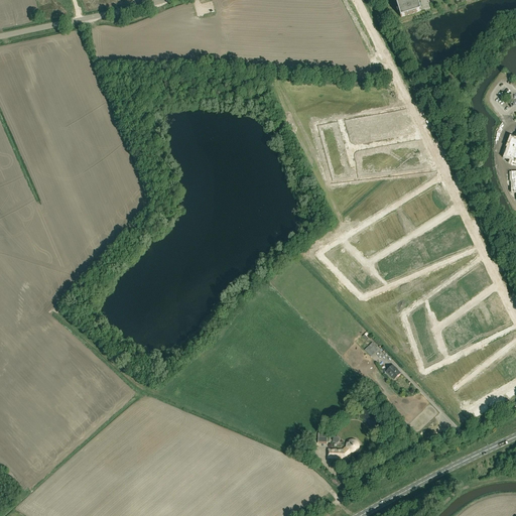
[(395,0),(401,18),(421,12),(417,0),(416,0),(395,0)]
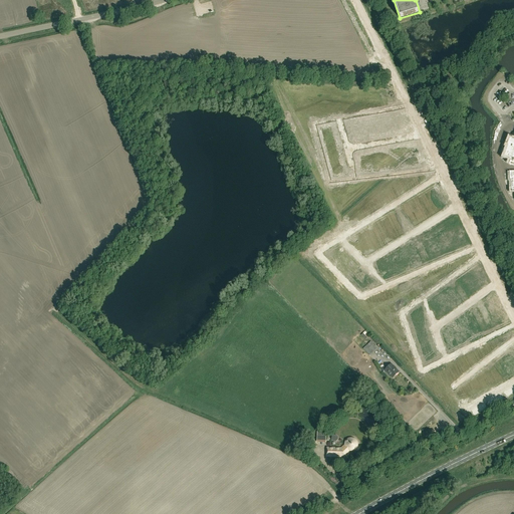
[(507,146),(503,157),(510,159),(508,164),(513,165),(513,161),(513,158),(513,140),(509,138),(506,146),(507,146)]
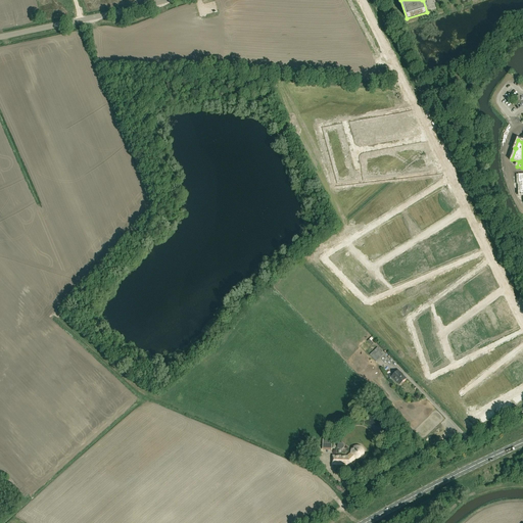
[(441,188),(436,191),(441,199),(446,196),(441,188)]
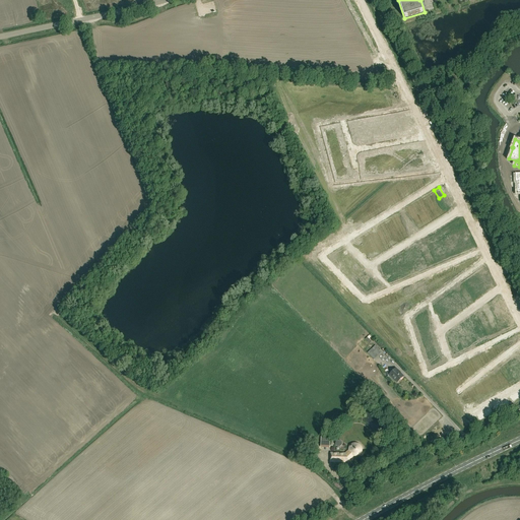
[(434,190),(430,192),(435,200),(439,198),(434,190)]
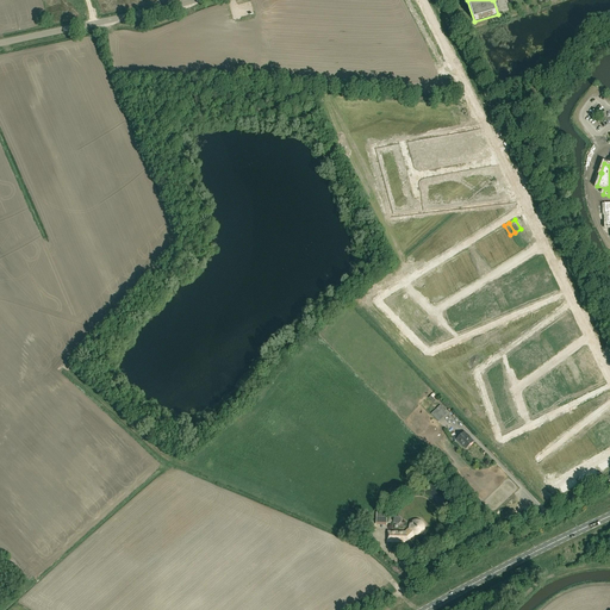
[(504,225),(499,229),(505,238),(510,235),(504,225)]
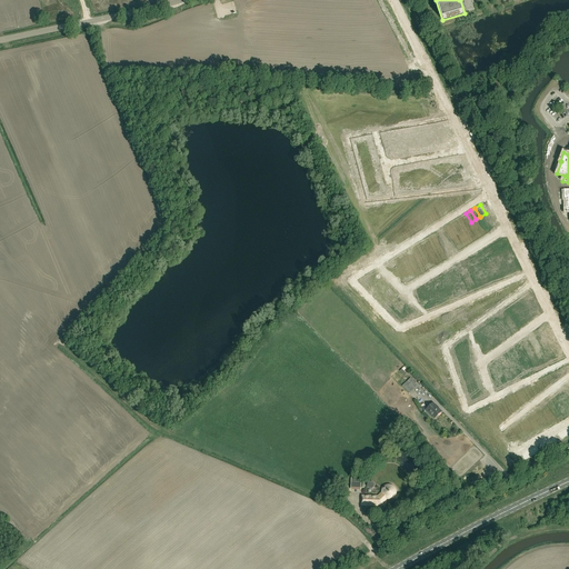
[(466,213),(460,217),(466,226),(471,222),(466,213)]
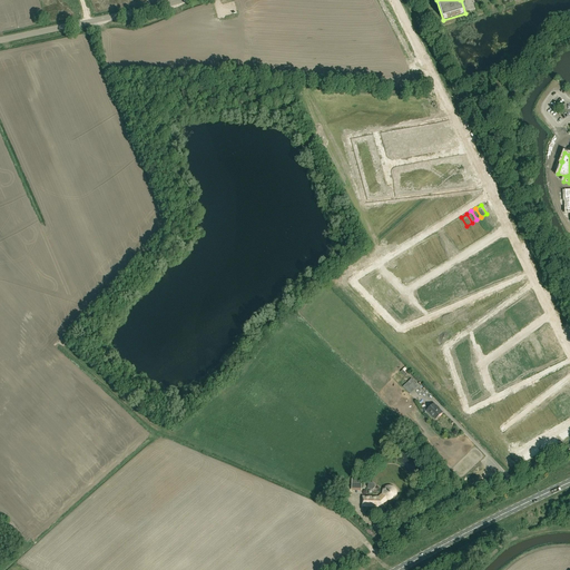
[(461,217),(457,219),(462,228),(467,226),(461,217)]
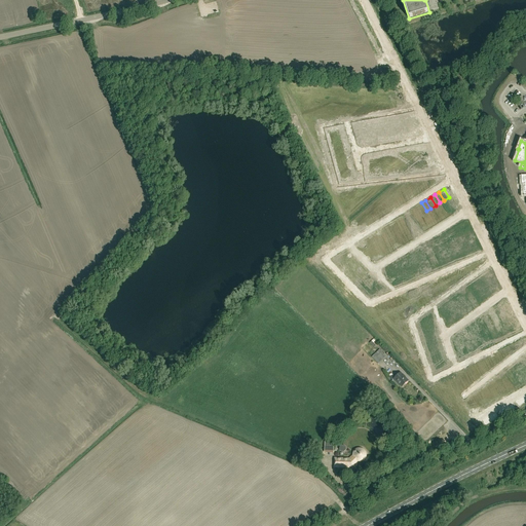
[(421,202),(417,205),(422,214),(426,211),(421,202)]
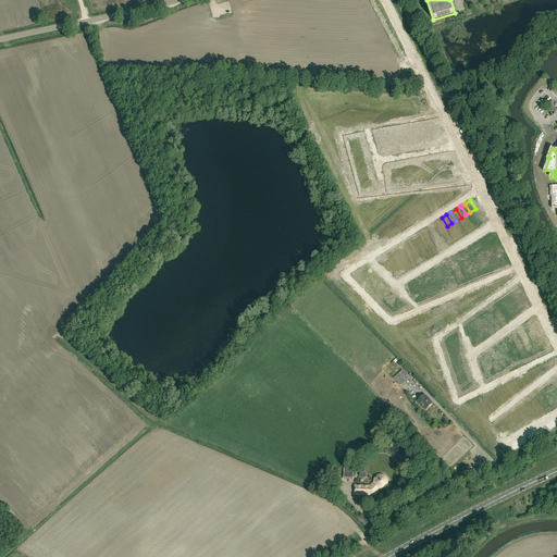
[(442,218),(436,221),(442,230),(447,226),(442,218)]
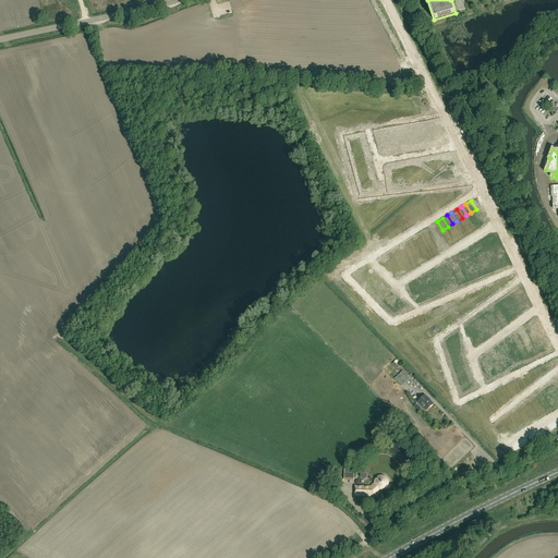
[(421,231),(416,234),(422,243),(426,240),(421,231)]
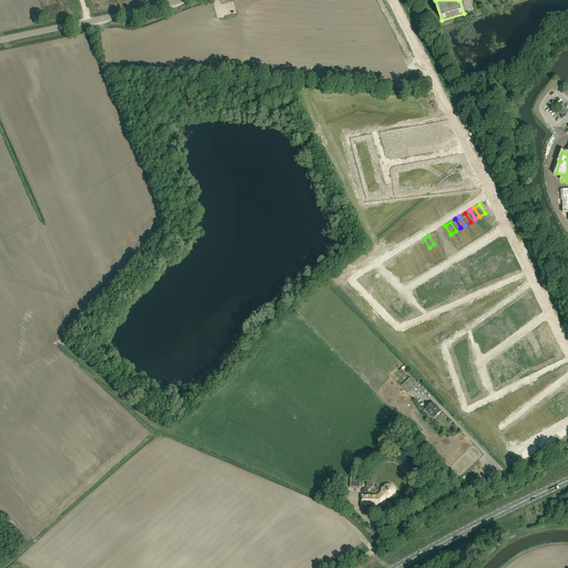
[(424,239),(419,242),(425,251),(429,247),(424,239)]
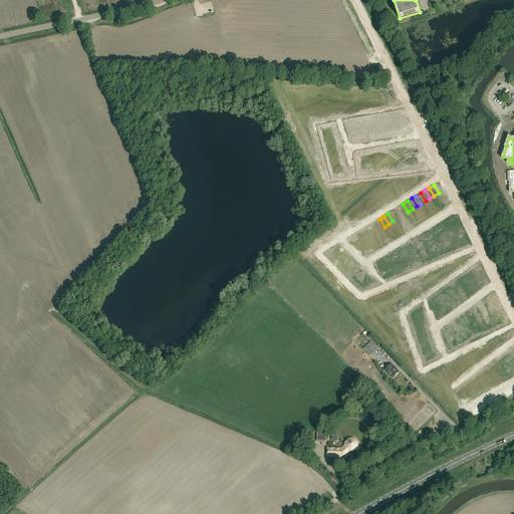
[(379,219),(374,221),(379,229),(384,227),(379,219)]
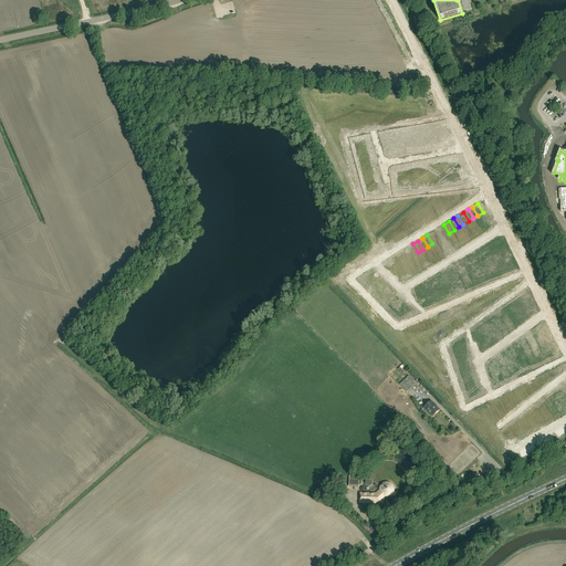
[(503,241),(491,245),(494,252),(492,253),(493,257),(500,253),(499,251),(505,248),(503,241)]
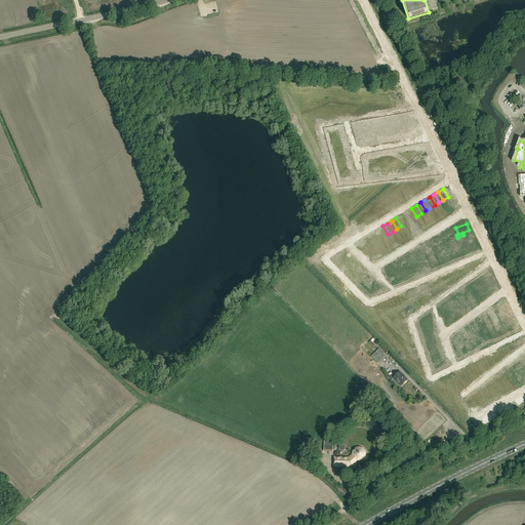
[(382,226),(378,229),(384,237),(388,234),(382,226)]
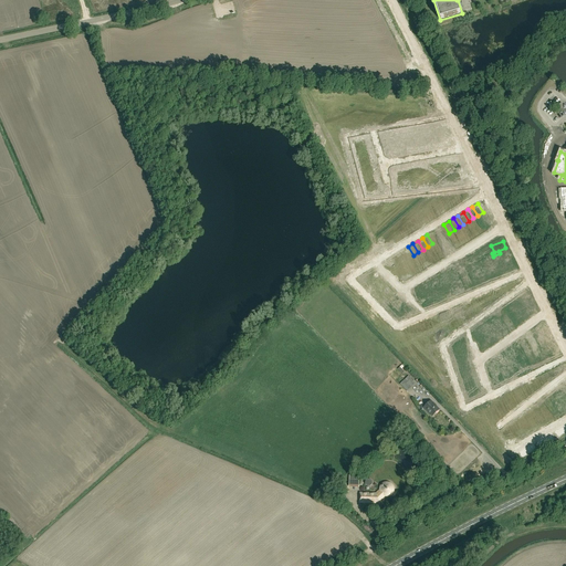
[(408,247),(404,250),(409,259),(413,255),(408,247)]
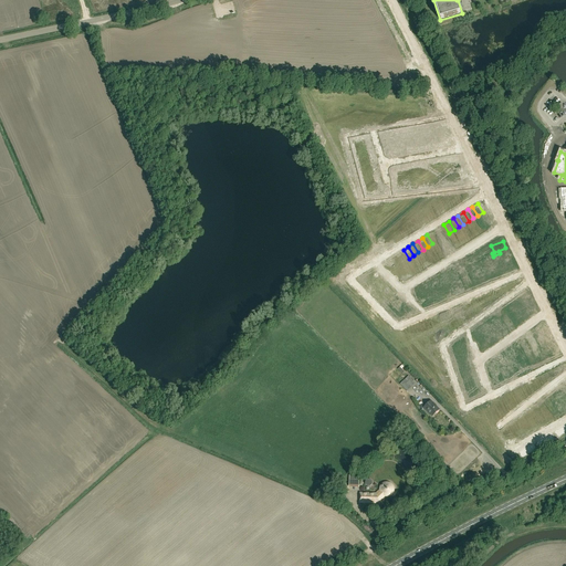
[(404,250),(398,252),(404,261),(409,259),(404,250)]
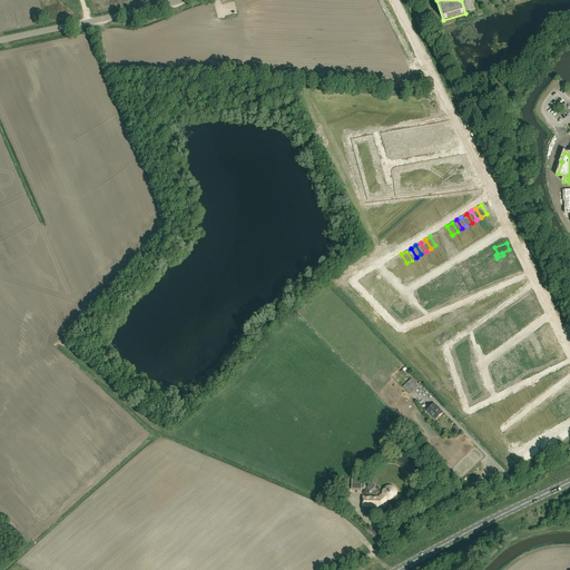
[(401,254),(396,257),(402,266),(406,263),(401,254)]
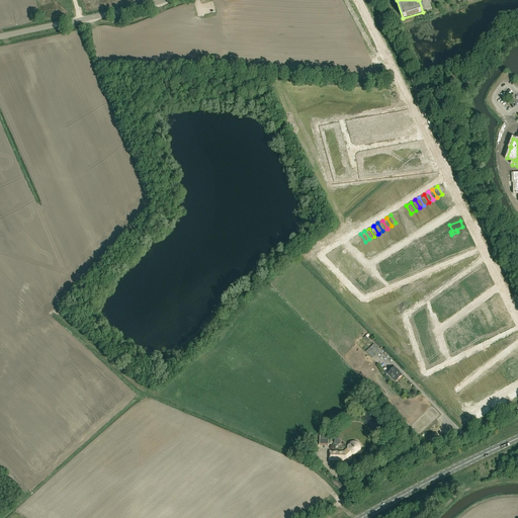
[(360,234),(355,237),(360,245),(365,242),(360,234)]
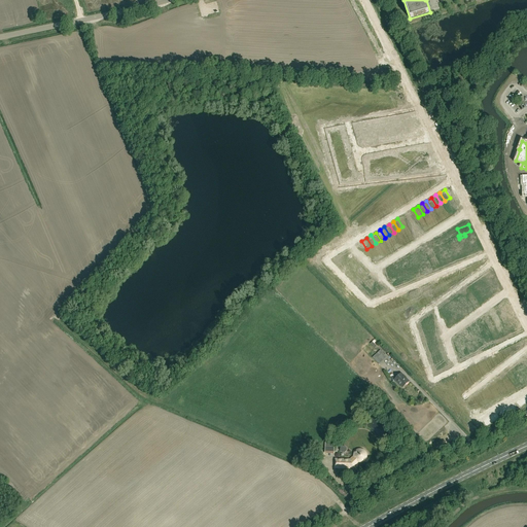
[(470,245),(465,247),(466,250),(468,249),(471,256),(482,251),(479,245),(472,248),(470,245)]
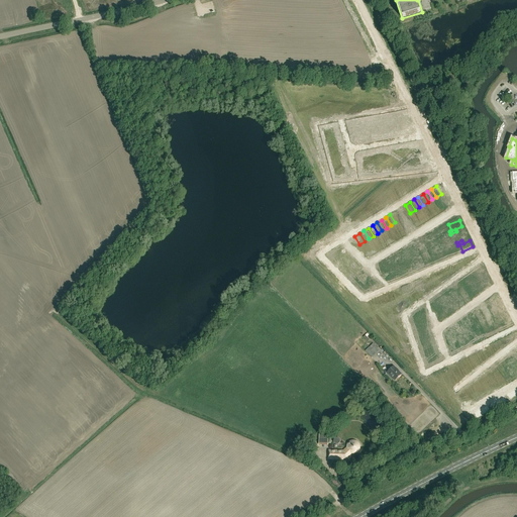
[(444,247),(438,249),(442,260),(448,256),(446,251),(448,249),(446,244),(443,245),(444,247)]
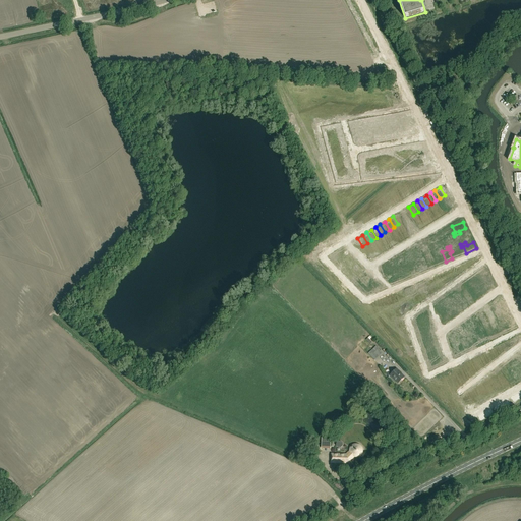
[(436,252),(432,253),(435,259),(438,258),(441,264),(446,262),(442,251),(437,254),(436,252)]
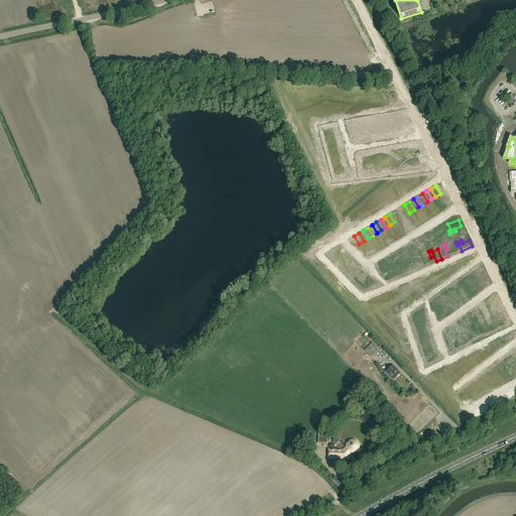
[(332,251),(327,256),(335,264),(339,259),(341,261),(345,257),(343,254),(339,258),(332,251)]
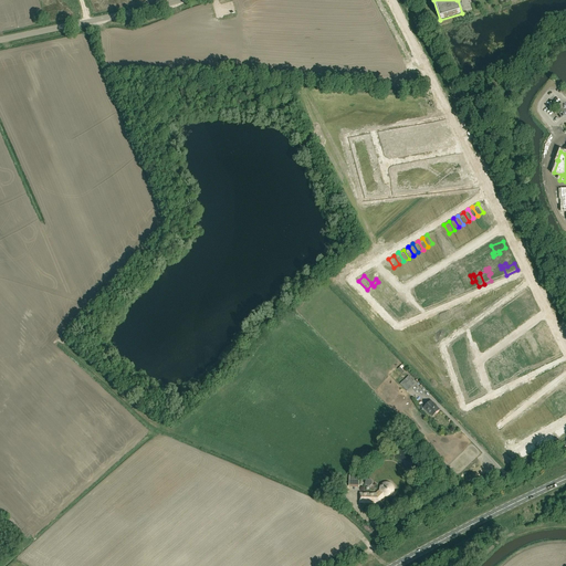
[(458,283),(451,286),(456,296),(462,294),(460,287),(462,286),(460,280),(457,281),(458,283)]
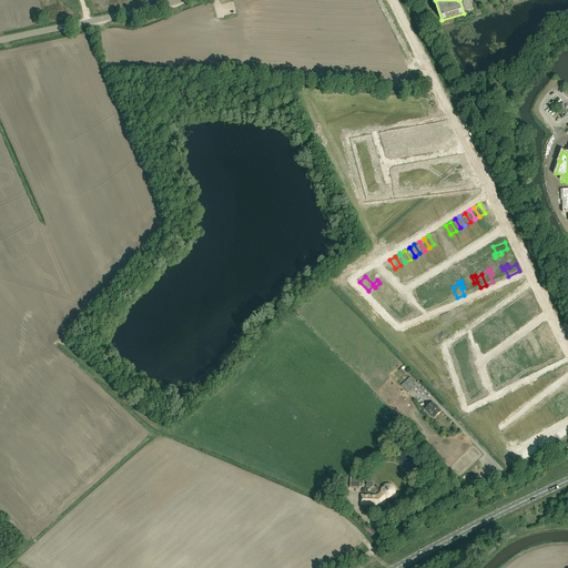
[(446,287),(443,288),(445,295),(448,294),(450,300),(457,297),(453,287),(447,290),(446,287)]
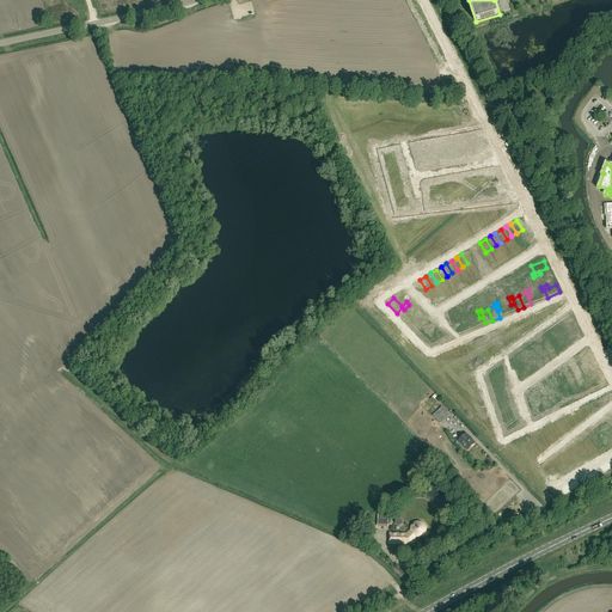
[(409,316),(403,320),(409,325),(417,317),(412,312),(409,316)]
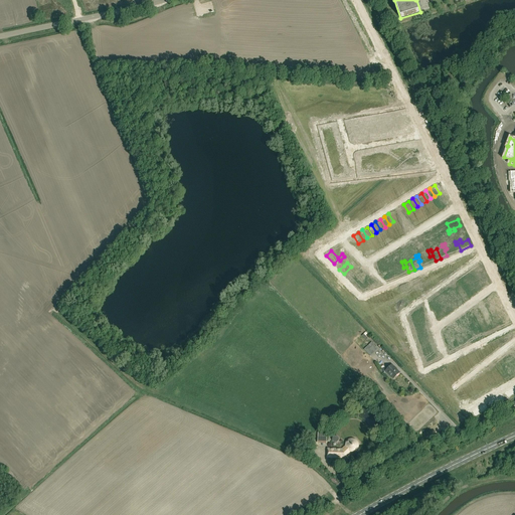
[(396,267),(390,269),(394,278),(400,276),(398,270),(400,269),(398,264),(395,265),(396,267)]
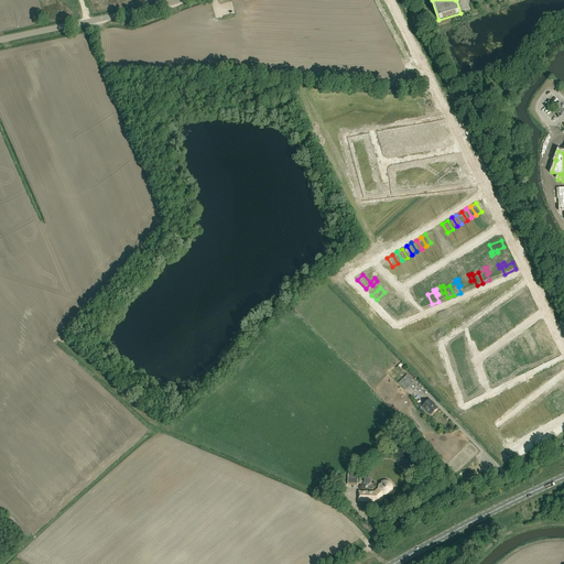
[(521,291),(516,294),(522,302),(527,299),(521,291)]
